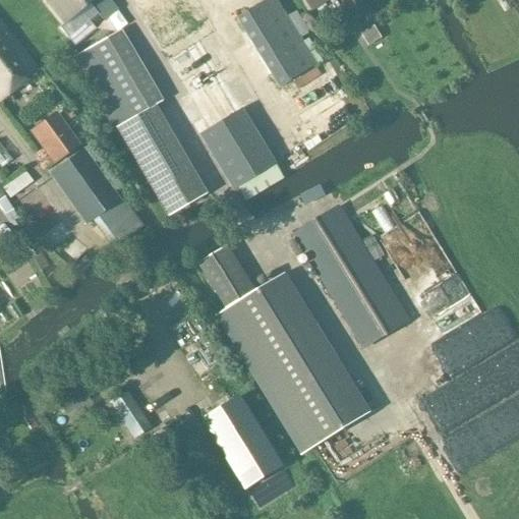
[(47,0),(65,22),(81,10),(91,2),(99,11),(100,12),(104,17),(117,6),(112,0),(47,0)]
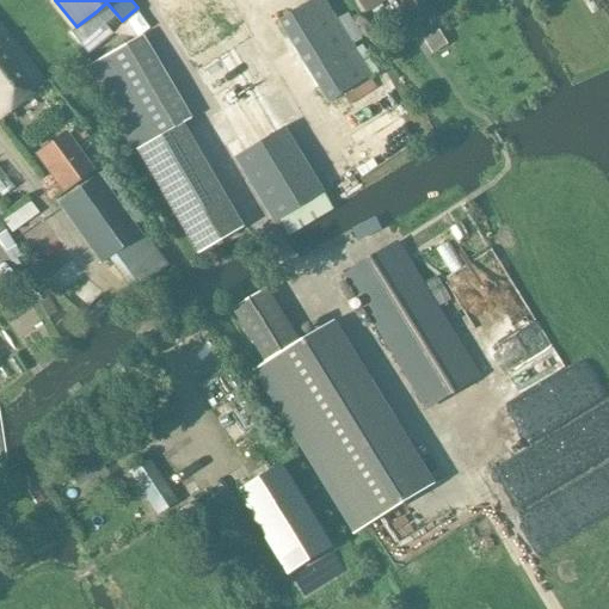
[(164,0),(201,59),(235,38),(211,0),(164,0)]
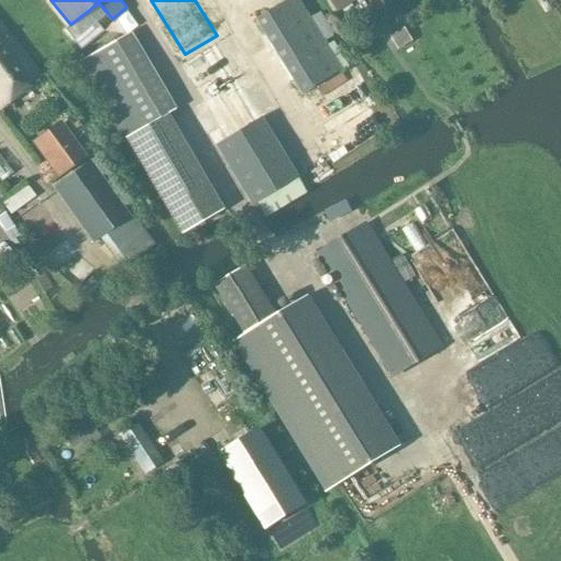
[(287,0),(257,19),(303,94),(344,69),(301,0),(287,0)]
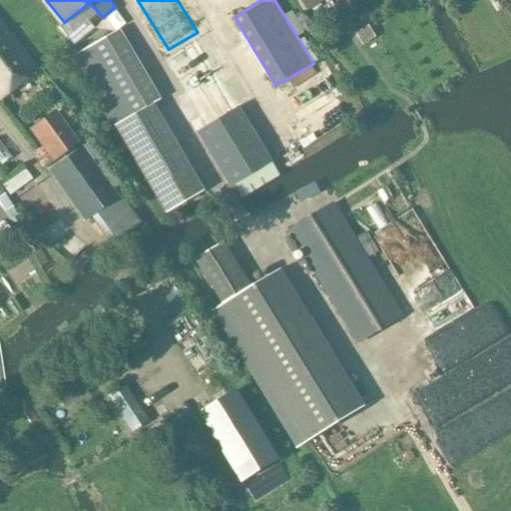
[(304,0),(310,9),(323,0),(304,0)]
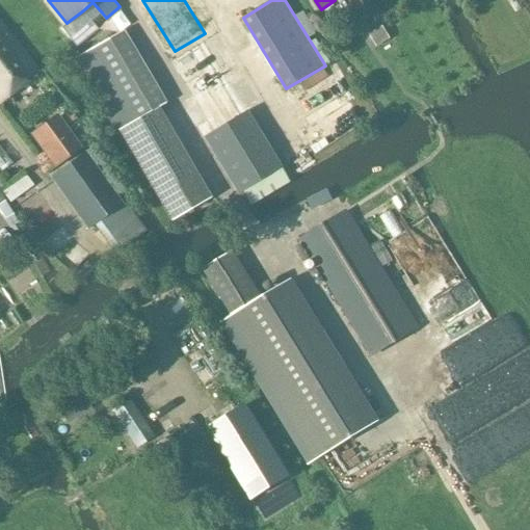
[(354,0),(366,19),(378,11),(371,0),(354,0)]
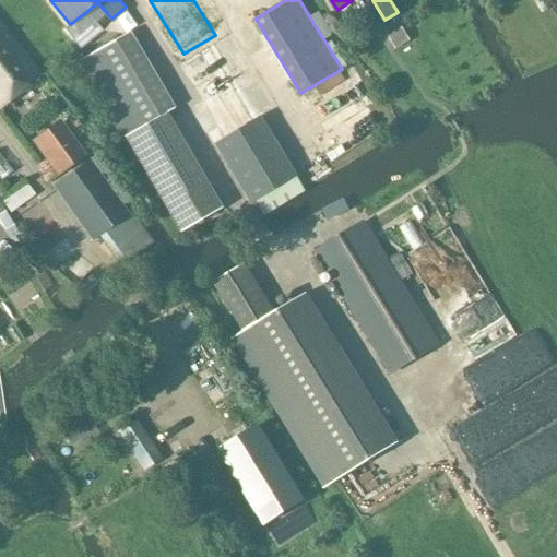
[(0,108),(43,75),(13,37),(0,20),(0,108)]
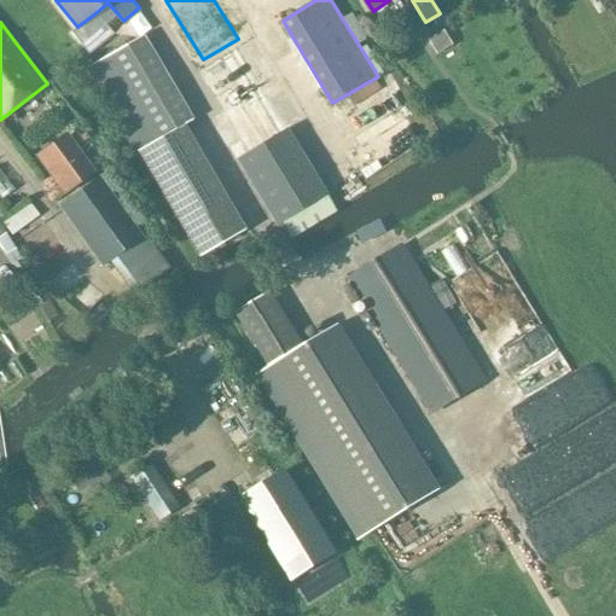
[(447,29),(430,40),(440,53),(457,44),(447,29)]
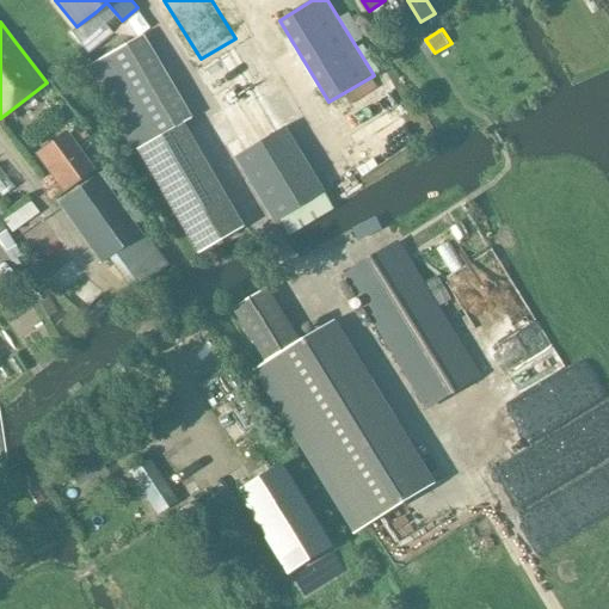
[(94,62),(88,65),(137,148),(179,124),(191,117),(192,117),(143,34),(94,62)]
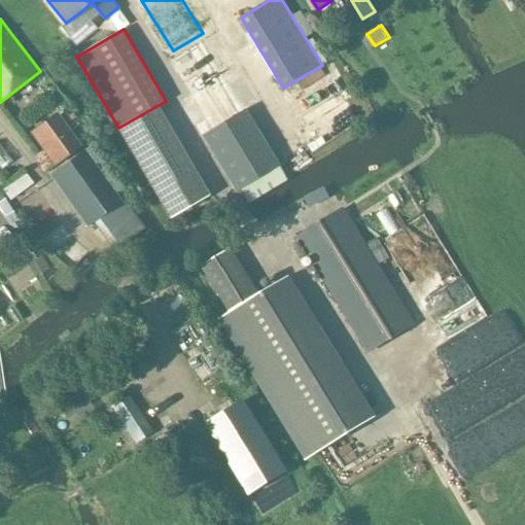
[(171,60),(196,100),(228,80),(203,40),(171,60)]
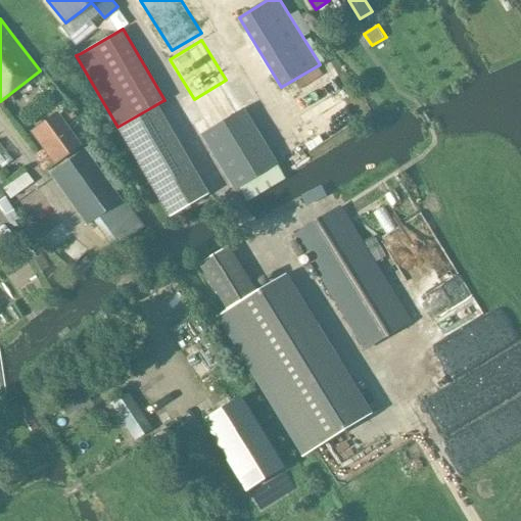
[(194,99),(211,127),(243,107),(226,80),(194,99)]
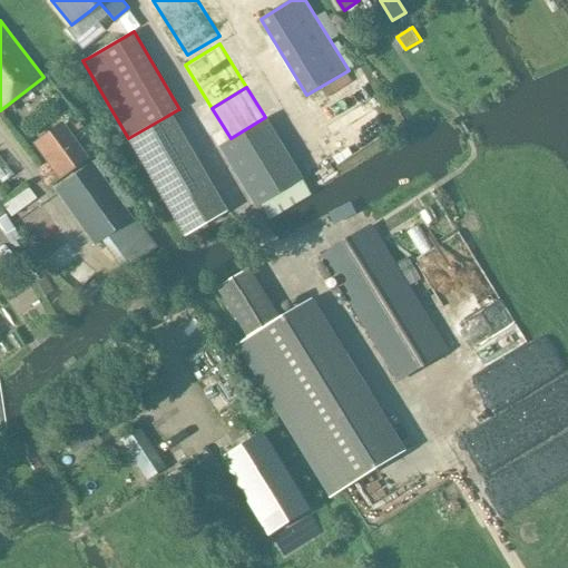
[(265,117),(231,138),(219,145),(256,206),(302,179),(265,117)]
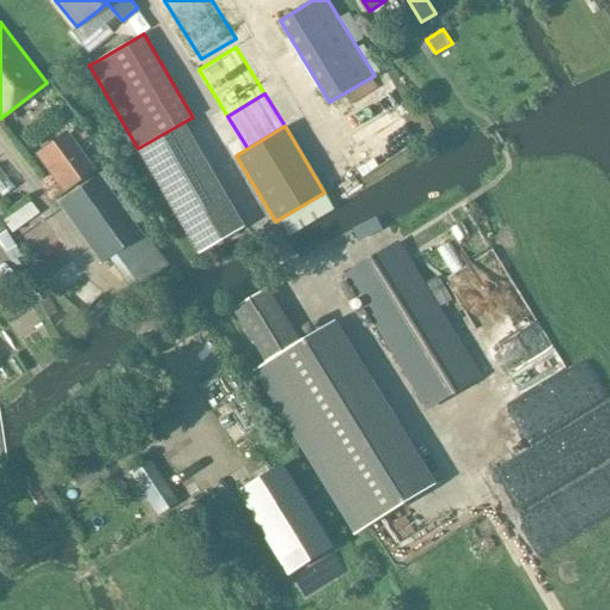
[(68,134),(40,154),(63,188),(92,168),(68,134)]
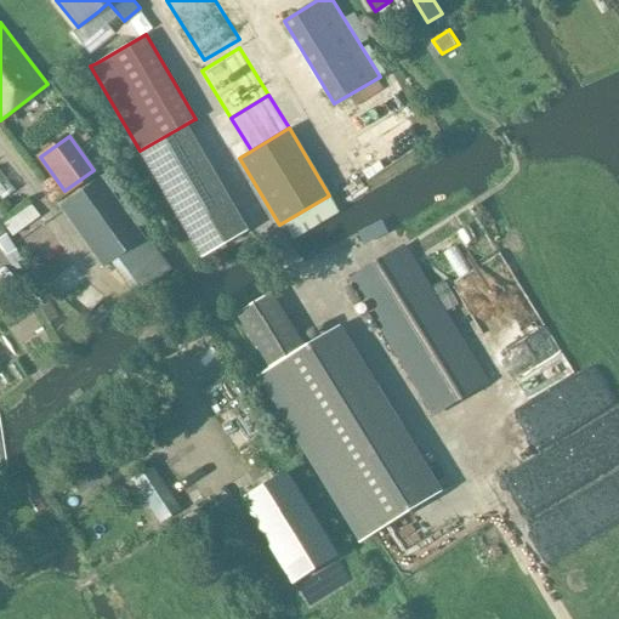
[(60,205),(103,266),(143,238),(135,227),(140,223),(135,217),(131,220),(100,177),(60,205)]
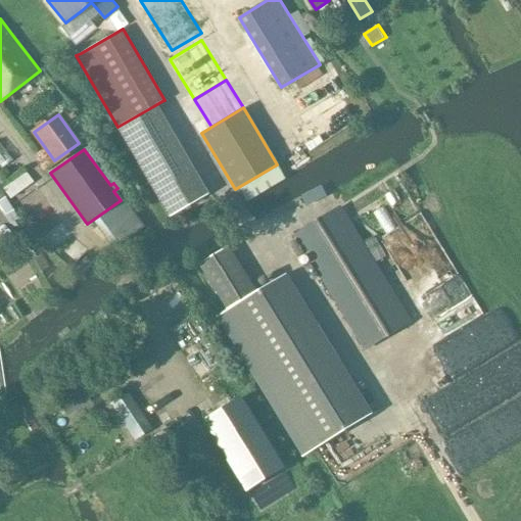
[(7,195),(0,199),(0,201),(7,214),(15,208),(7,195)]
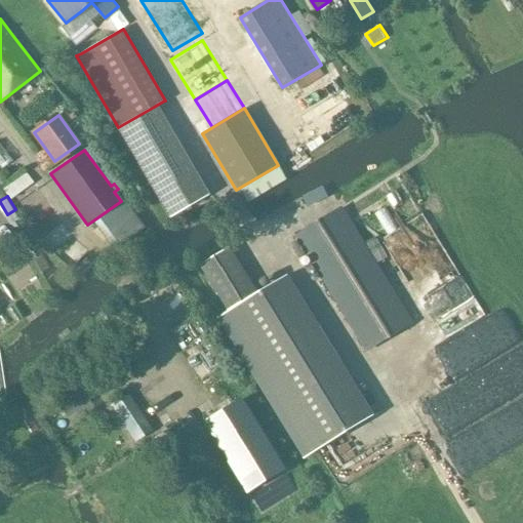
[(125,198),(94,222),(114,248),(146,226),(125,198)]
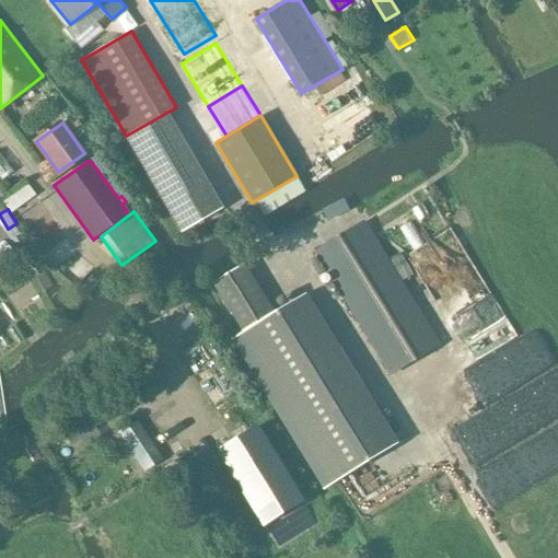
[(316,250),(394,374),(443,344),(367,220),(350,229),(316,250)]
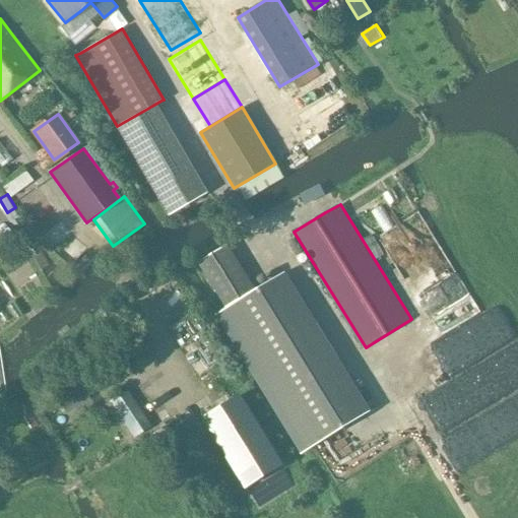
[(200,261),(228,306),(256,289),(228,244),(200,261)]
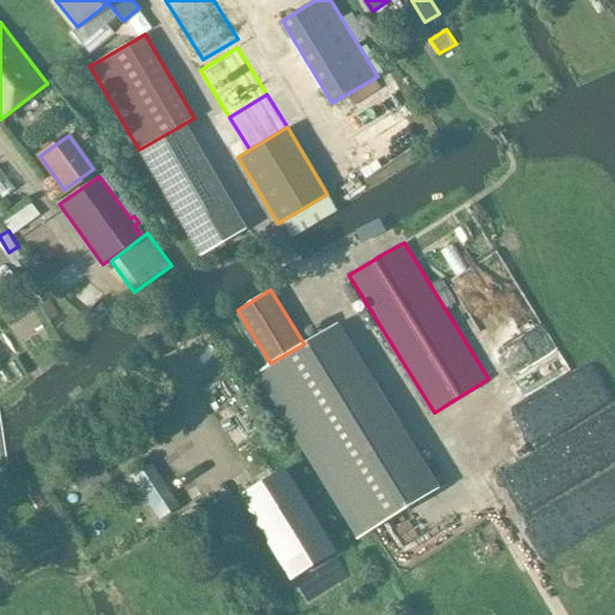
[(262,372),(362,534),(368,532),(438,488),(338,324),(268,368),(262,372)]
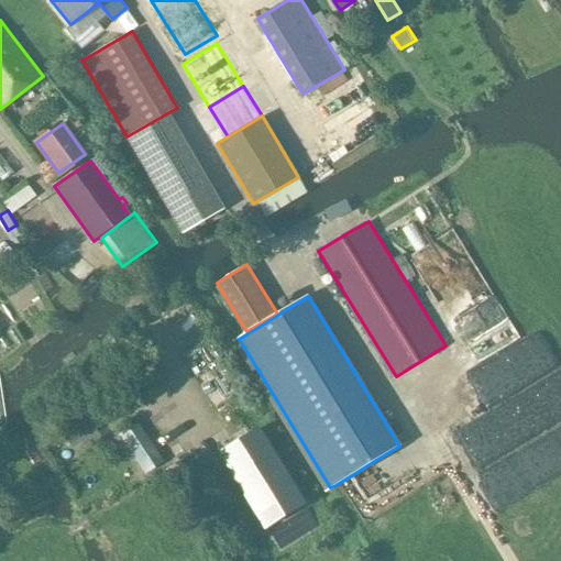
[(89,414),(65,430),(75,447),(100,430),(89,414)]
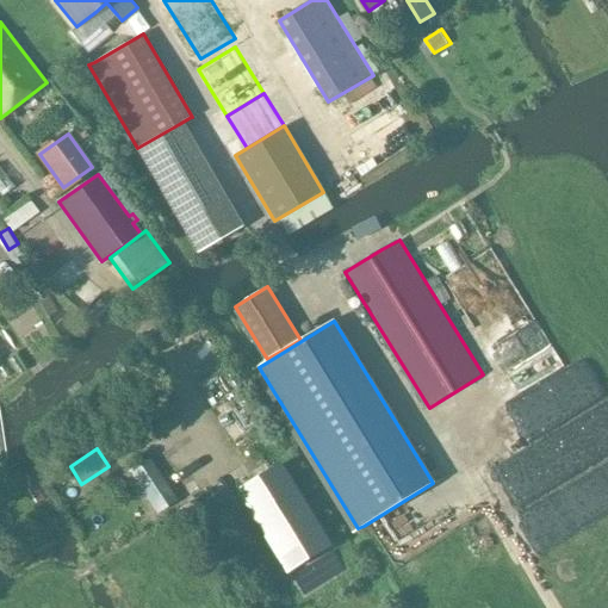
[(149,458),(129,472),(160,515),(179,502),(149,458)]
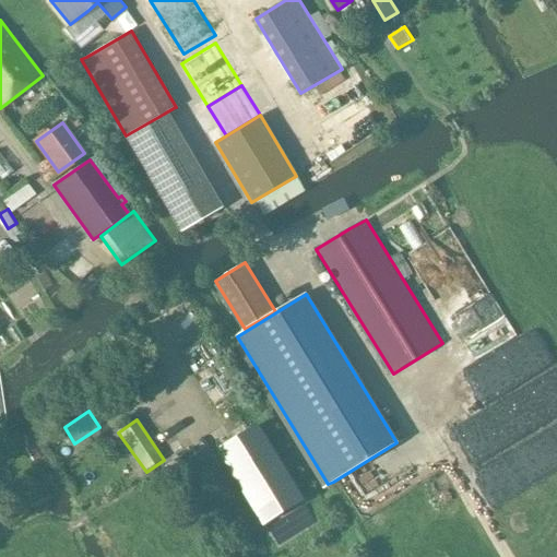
[(260,423),(218,448),(265,524),(307,499),(260,423)]
